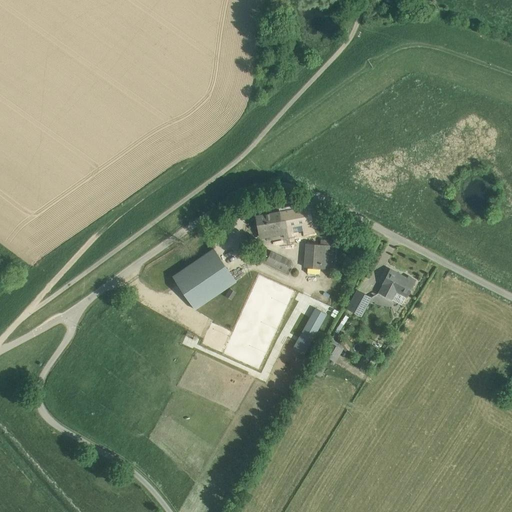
[(271,232),(272,237),(284,235),(284,238),(305,234),(315,233),(310,206),(256,215),(259,235),(271,232)]
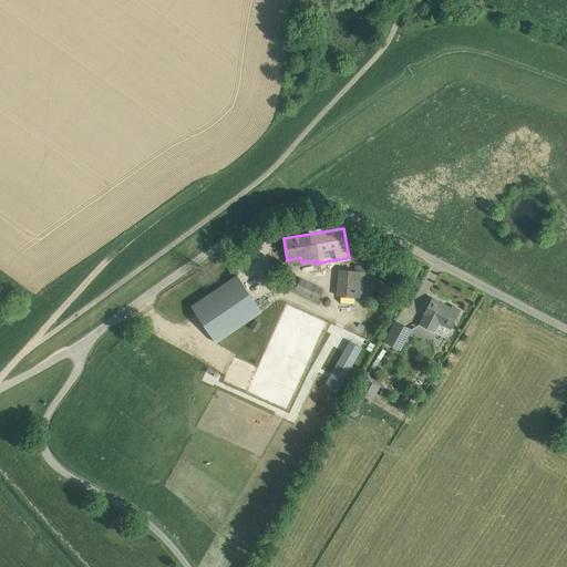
[(338,296),(366,298),(371,298),(373,271),(368,271),(369,265),(357,264),(357,270),(340,269),(338,296)]
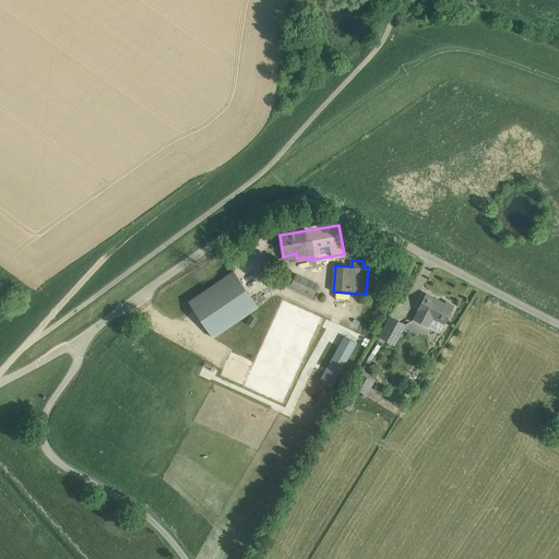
[(189,301),(213,339),(259,308),(234,271),(189,301)]
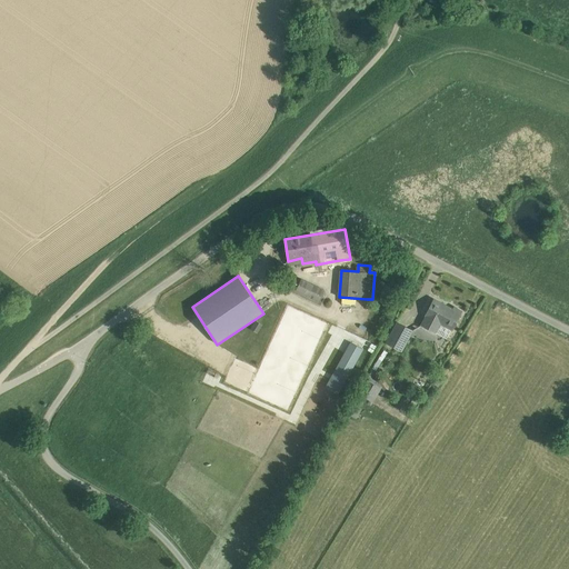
[(296,290),(319,301),(325,290),(301,279),(296,290)]
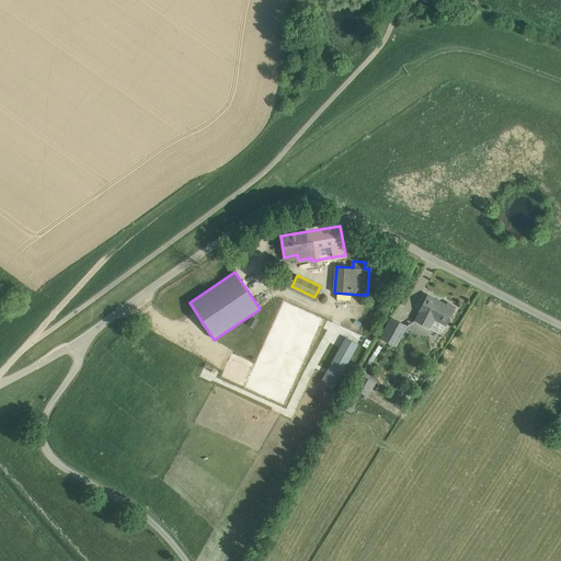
[(434,318),(446,323),(454,309),(428,296),(415,321),(428,328),(434,318)]
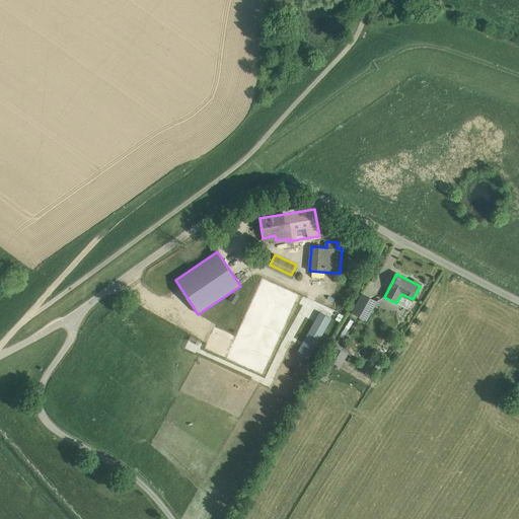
[(377,301),(362,293),(352,312),(367,320),(377,301)]
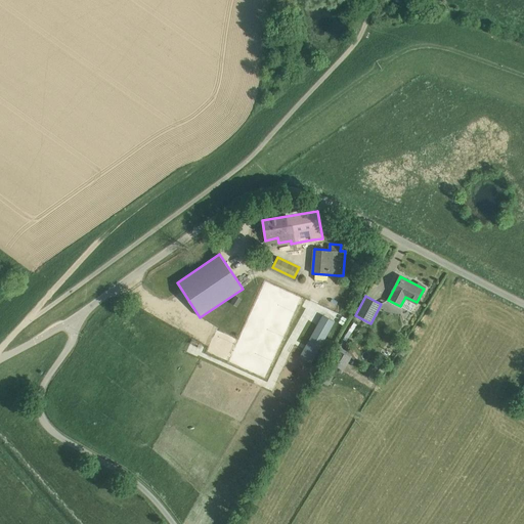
[(322,314),(318,321),(331,329),(335,321),(322,314)]
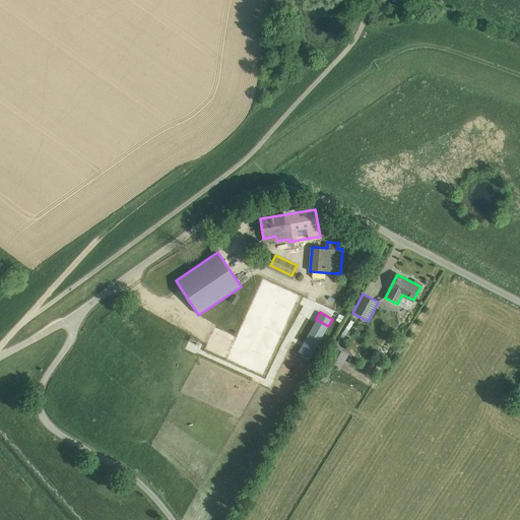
[(338,368),(344,353),(334,349),(328,364),(338,368)]
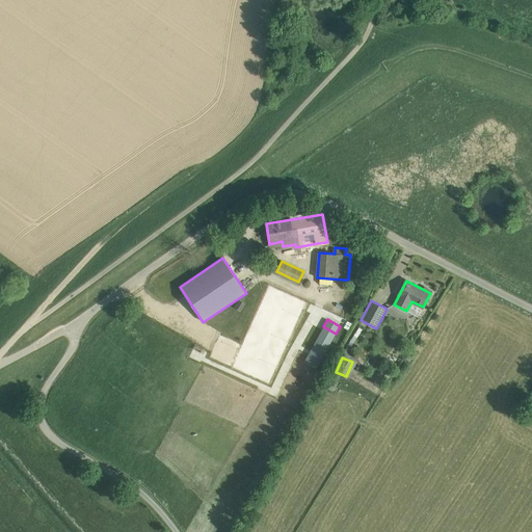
[(323,387),(331,390),(335,380),(326,377),(323,387)]
